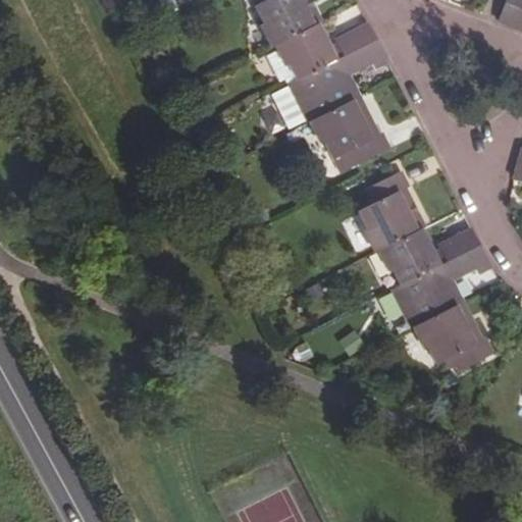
[(175,0),(181,10),(201,0),(175,0)]
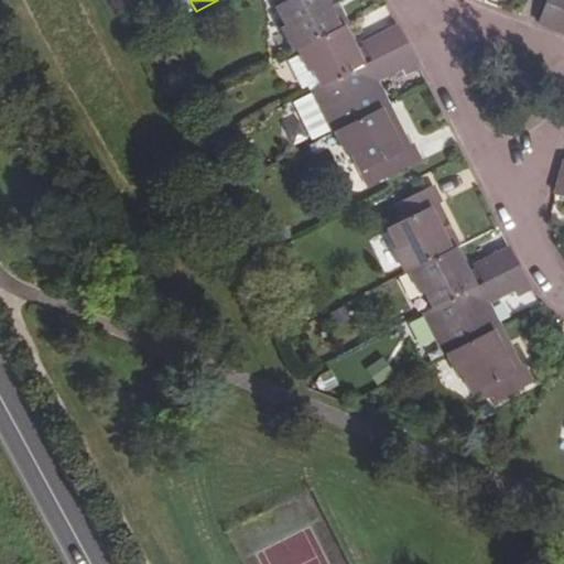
[(280,8),(300,49),(303,47),(347,24),(350,23),(340,4),(338,0),(294,0),(295,1),(280,8)]
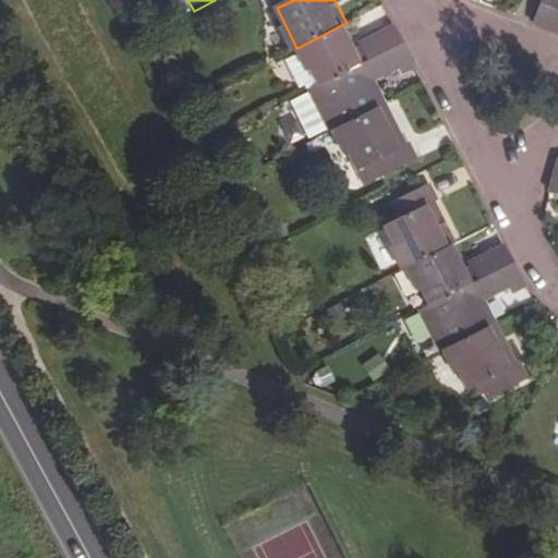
[(557,0),(542,0),(532,24),(548,31),(557,2),(557,0)]
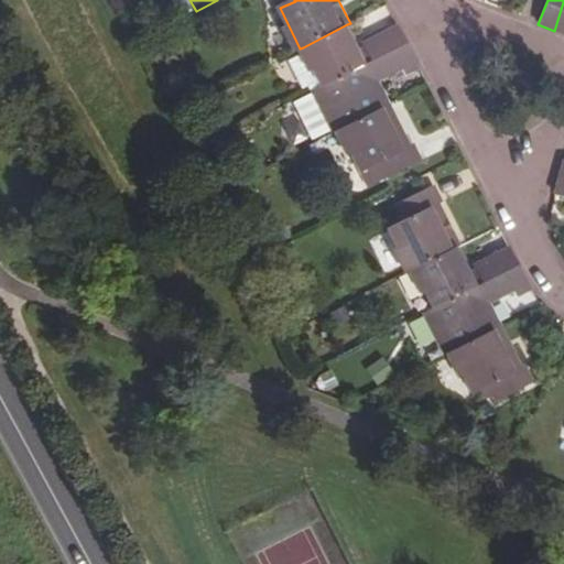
[(563,2),(554,31),(563,34),(563,2)]
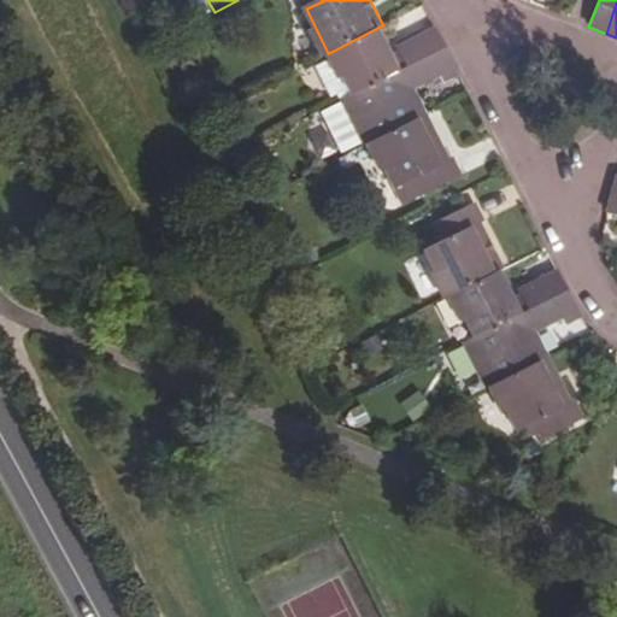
[(331,52),(353,94),(400,70),(394,57),(388,46),(380,27),(331,52)]
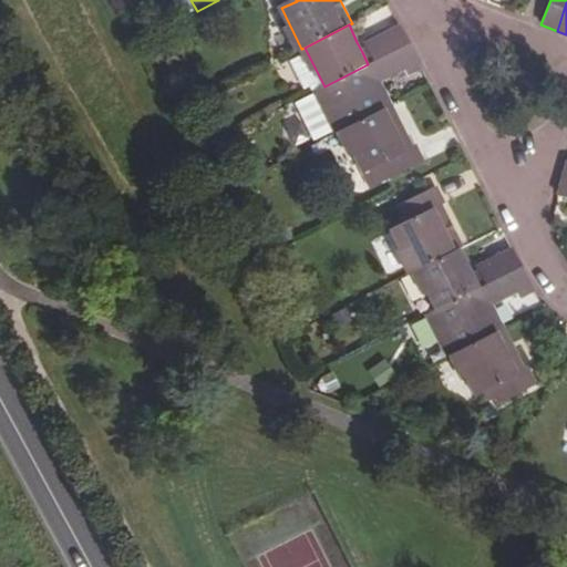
[(371,48),(378,61),(409,44),(401,28),(369,44),(371,48)]
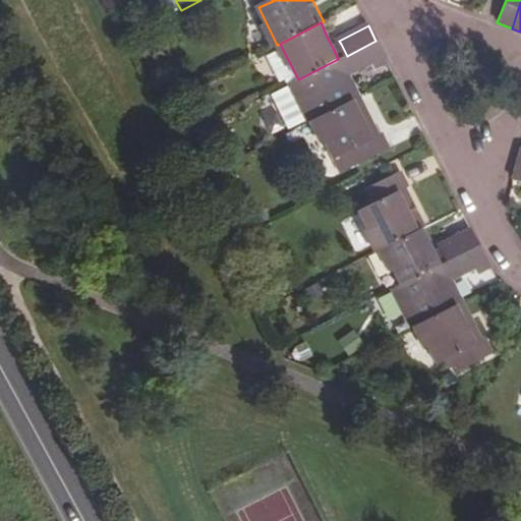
[(289,84),(309,122),(314,120),(361,97),(357,88),(353,80),(350,81),(346,74),(370,62),(374,71),(388,64),(375,41),(347,56),(338,59),(298,79),(289,84)]
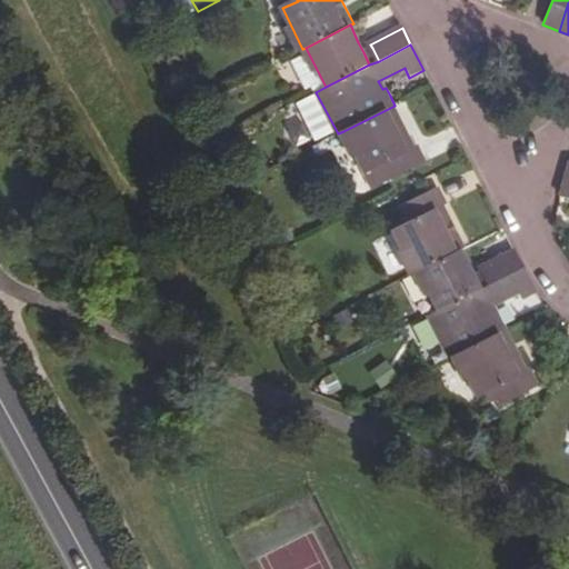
[(363,52),(369,65),(379,61),(372,48),(363,52)]
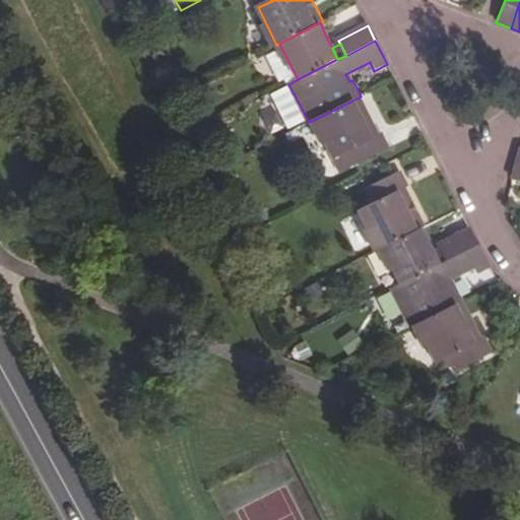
[(348,151),(354,165),(389,147),(383,134),(380,135),(373,119),(361,96),(314,120),(334,158),(348,151)]
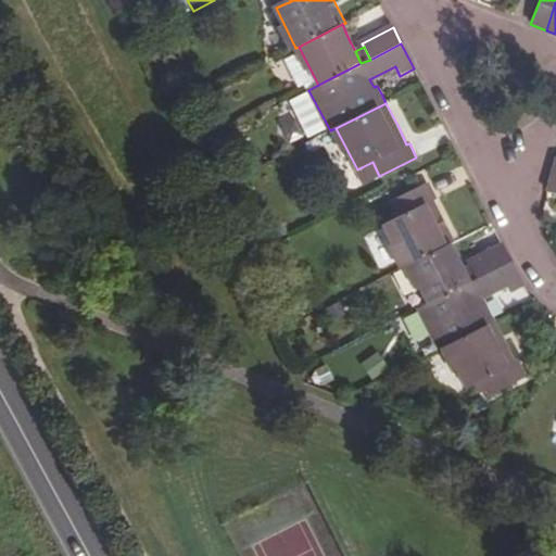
[(384,226),(405,267),(411,265),(453,242),(456,241),(445,220),(433,200),(438,199),(429,184),(393,202),(401,217),(384,226)]
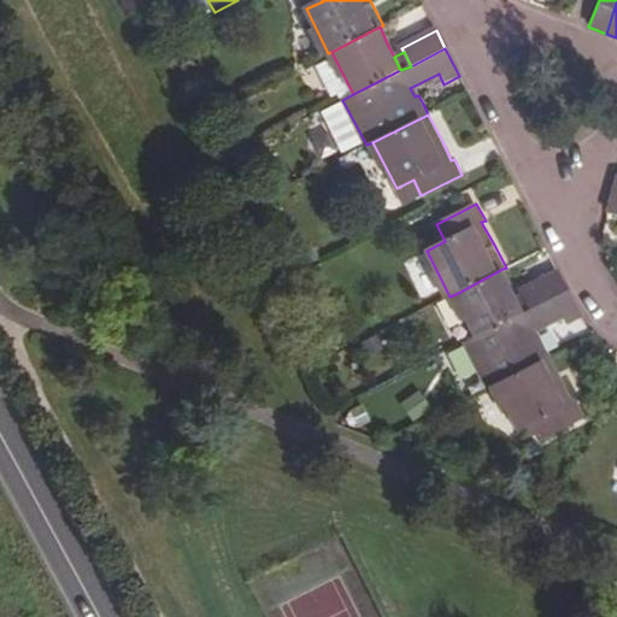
[(456,294),(477,336),(524,312),(517,297),(511,285),(503,269),(456,294)]
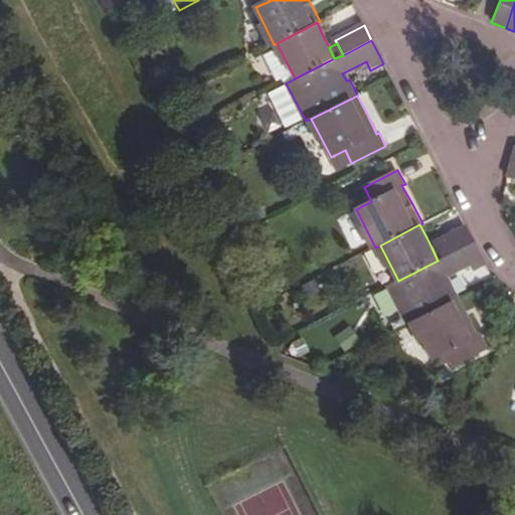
[(440,243),(446,256),(474,242),(466,227),(438,241),(440,243)]
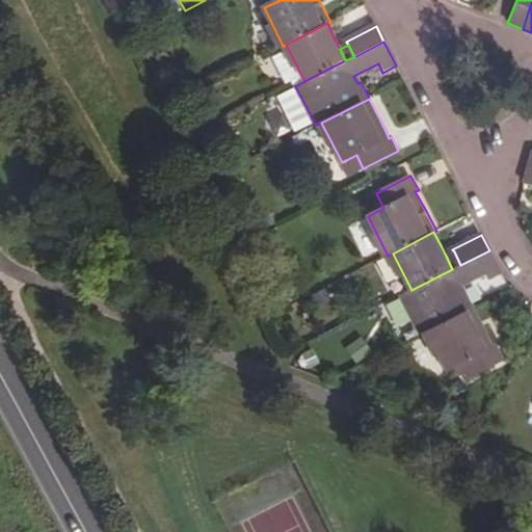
[(402,295),(422,335),(428,330),(476,307),(472,299),(467,290),(463,291),(459,285),(484,273),(488,280),(502,273),(496,264),(489,250),(460,265),(452,269),(411,290),(402,295)]
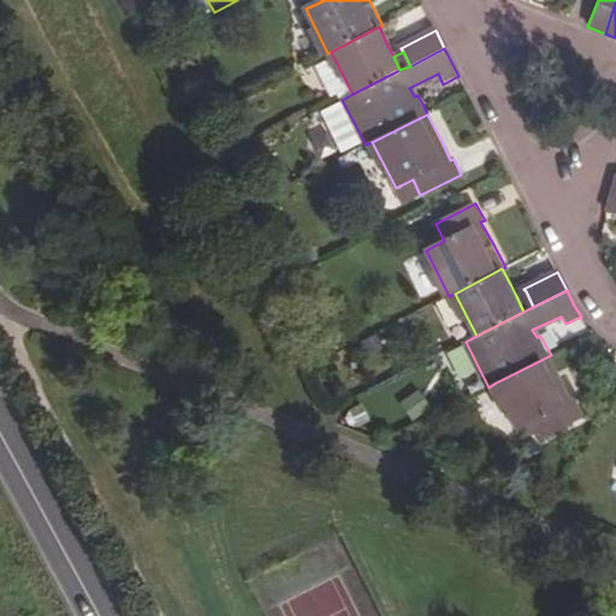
[(516,296),(523,312),(533,307),(526,291),(516,296)]
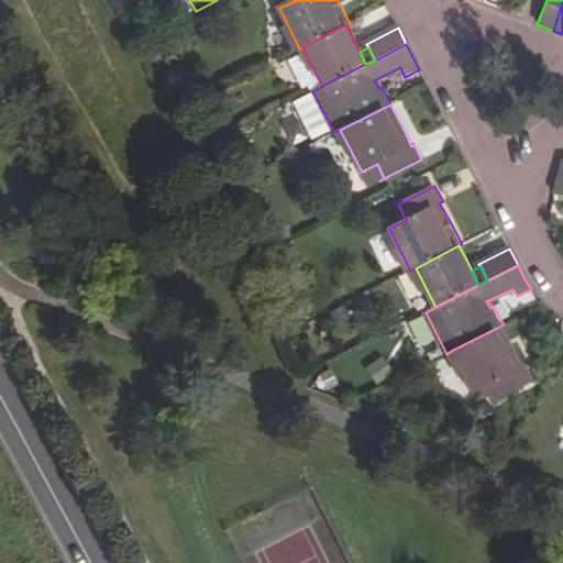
[(489,384),(497,398),(533,381),(527,365),(523,366),(512,343),(504,324),(453,350),(474,390),(489,384)]
